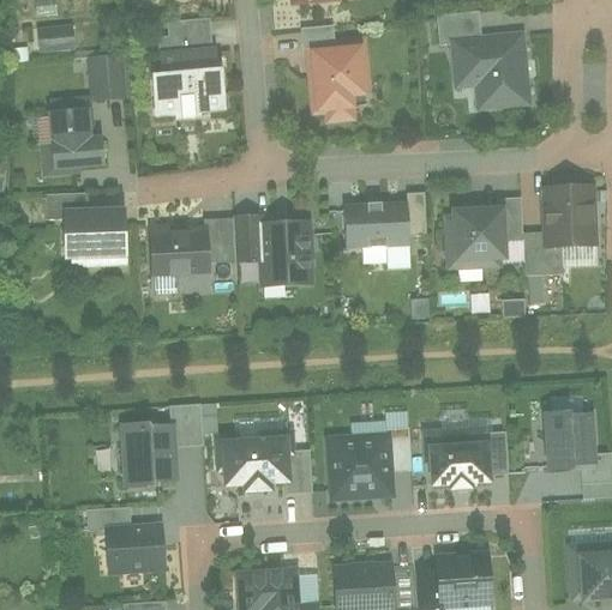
[(480,8),(438,14),(443,48),(451,47),(456,88),(478,85),(481,109),(538,102),(528,29),(484,35),(480,8)]
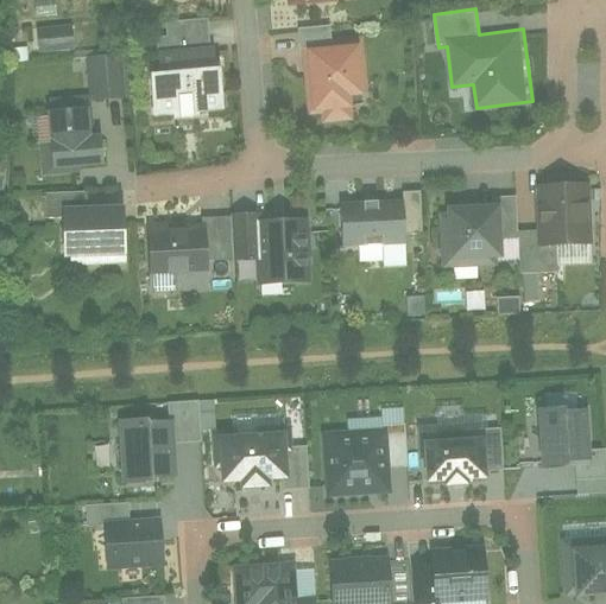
[(153,115),(223,109),(215,19),(170,24),(171,35),(161,36),(164,76),(150,77),(153,115)]
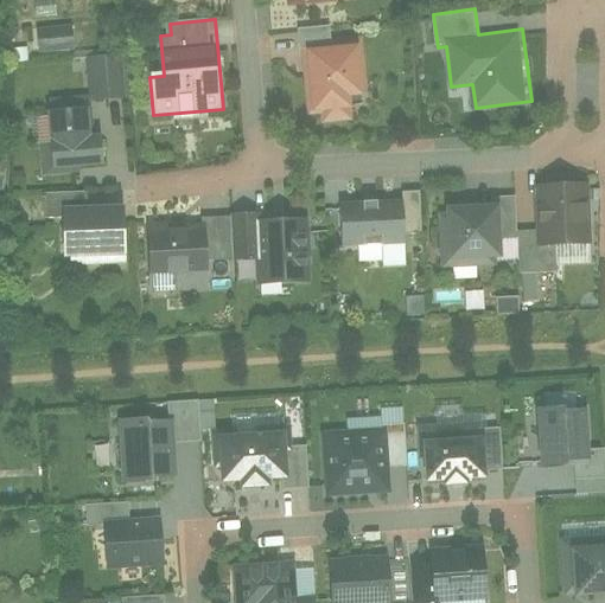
[(37,24),(38,51),(74,49),(72,23),(37,24)]
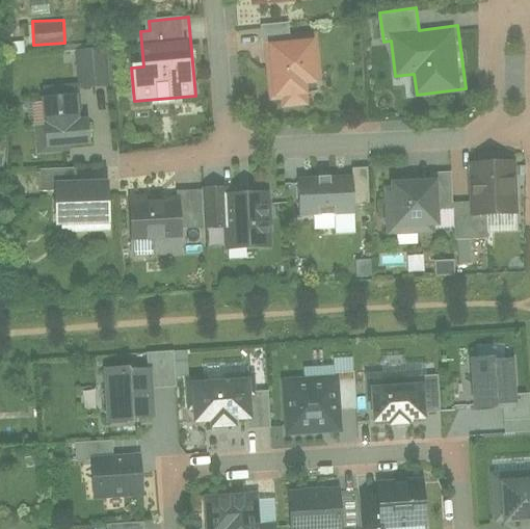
[(288,21),(263,23),(270,98),(283,97),(284,106),(311,104),(310,85),(321,84),(317,31),(290,33),(288,21)]
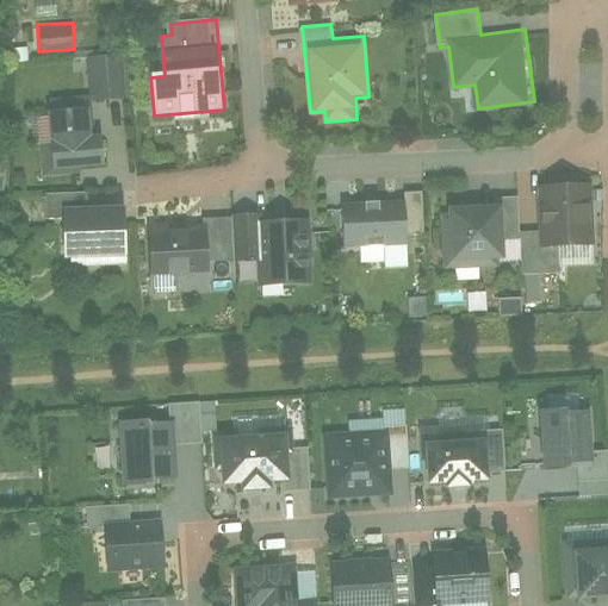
[(88,54),(91,98),(126,95),(123,51),(88,54)]
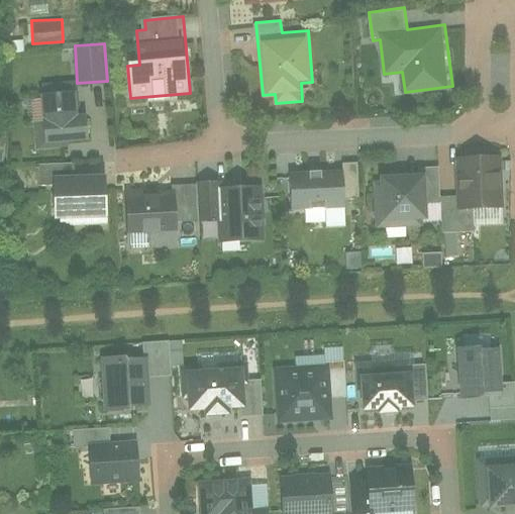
[(76,92),(35,96),(39,146),(89,142),(87,113),(78,114),(76,92)]
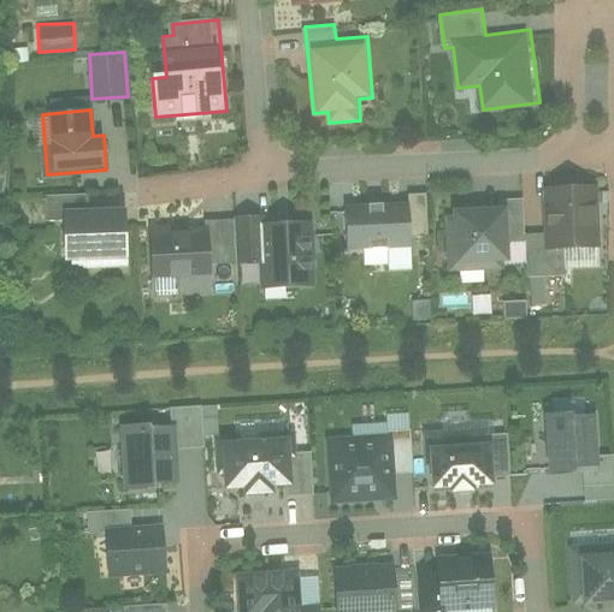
[(602,185),(539,186),(539,250),(602,250),(602,185)]
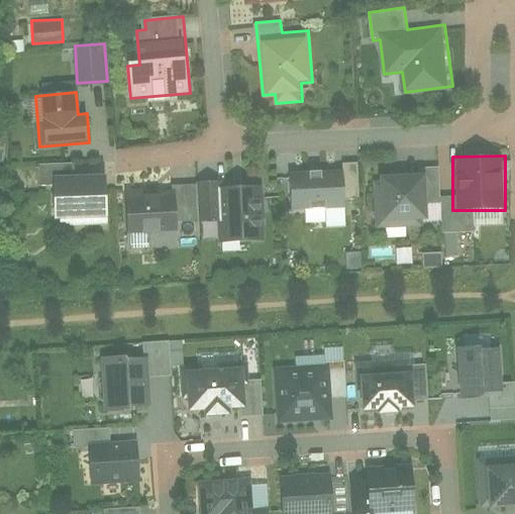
[(292,170),(292,209),(345,208),(344,169),(292,170)]
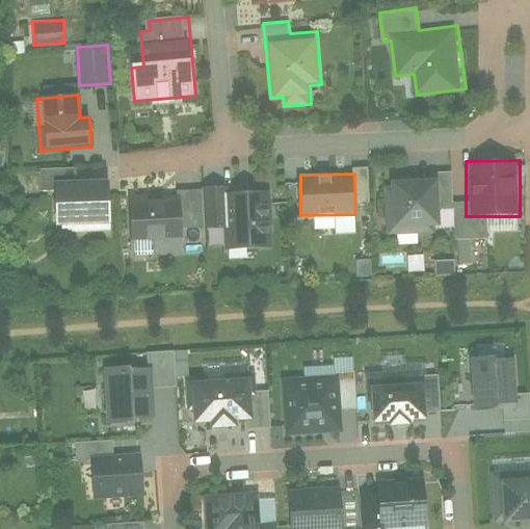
[(436,179),(387,181),(389,231),(439,229),(436,179)]
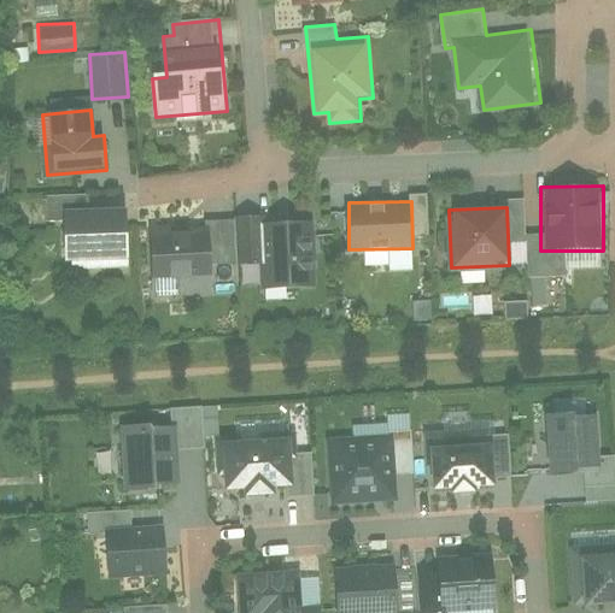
[(129,263),(128,210),(63,210),(63,263),(129,263)]
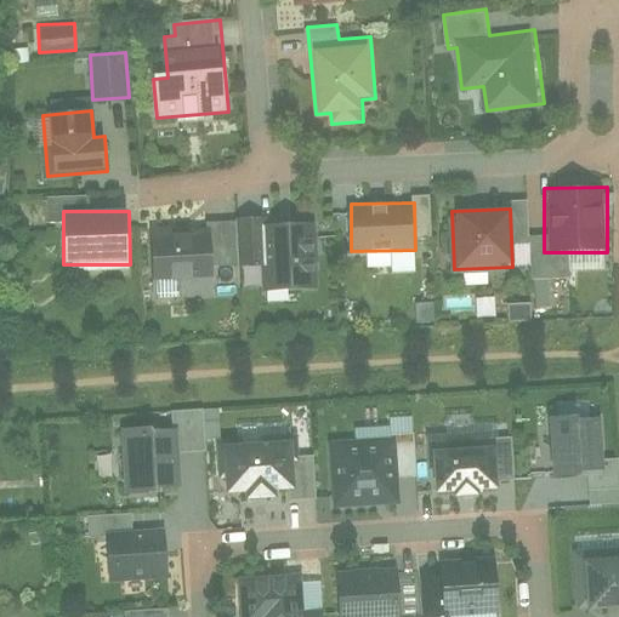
[(262,266),(263,291),(316,287),(311,223),(265,227),(263,212),(237,215),(240,267),(262,266)]
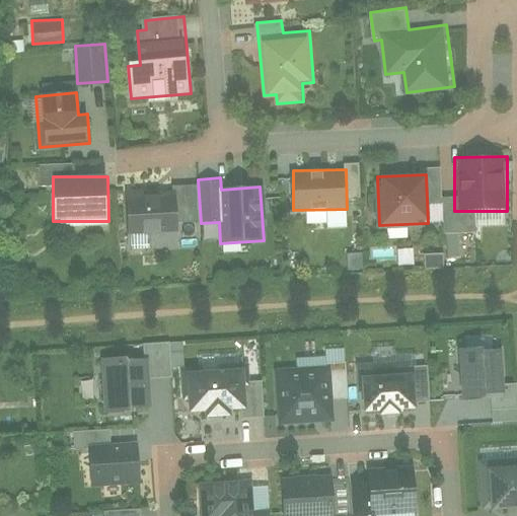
[(178,238),(175,193),(126,196),(129,241),(178,238)]
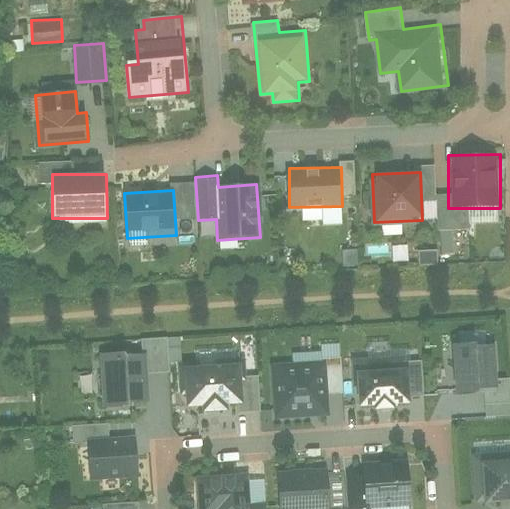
[(448,344),(452,390),(487,388),(488,404),(509,402),(507,373),(494,374),(491,341),(448,344)]
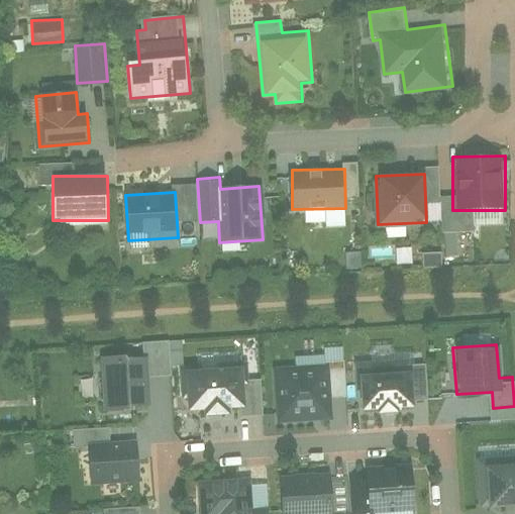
[(142,350),(95,355),(101,413),(149,408),(142,350)]
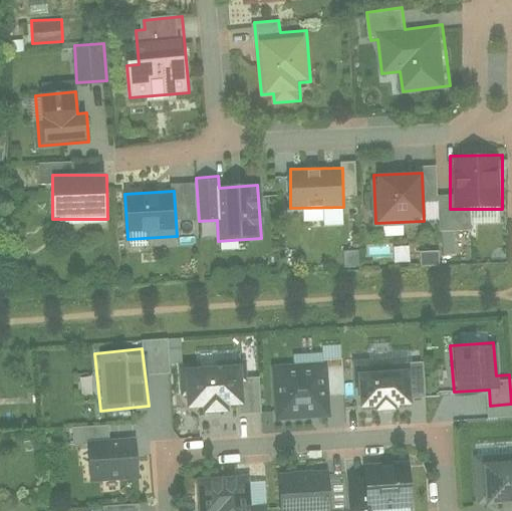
[(241,357),(180,362),(184,408),(245,403),(241,357)]
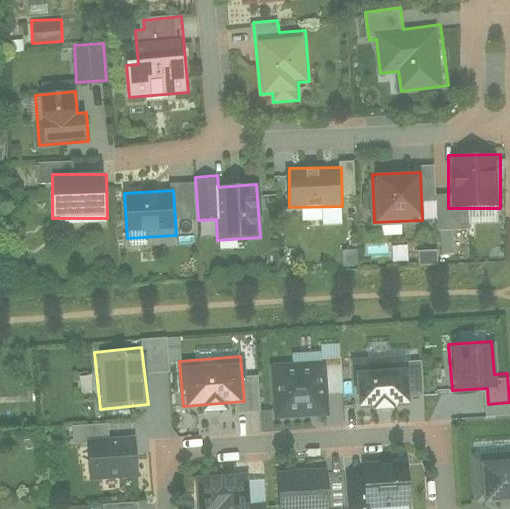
[(354,358),(356,405),(408,403),(407,356),(354,358)]
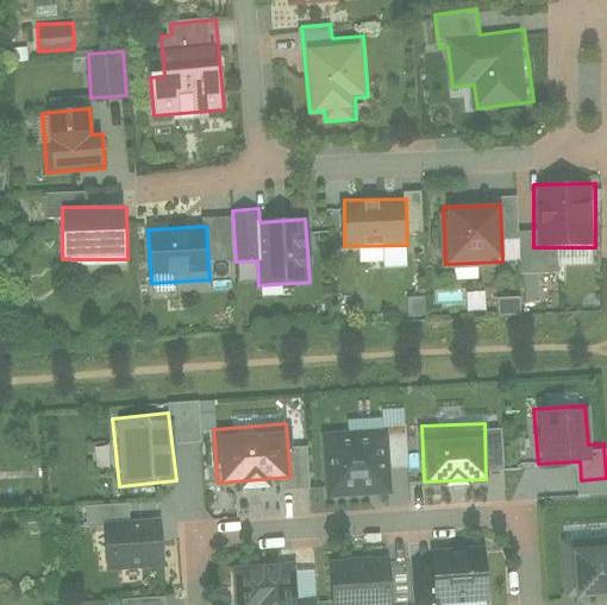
[(325,433),(330,493),(392,487),(387,428),(325,433)]
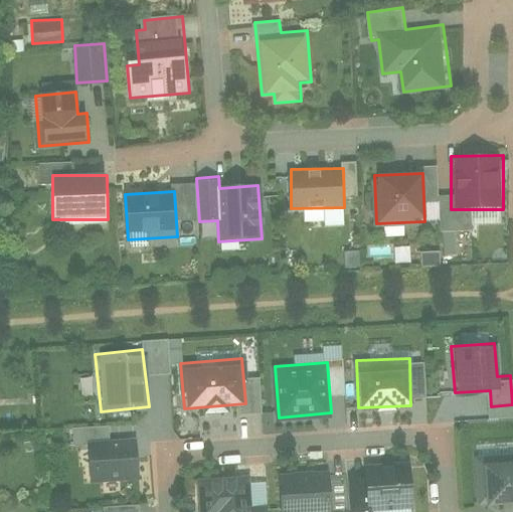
[(87,440),(90,482),(139,478),(136,436),(87,440)]
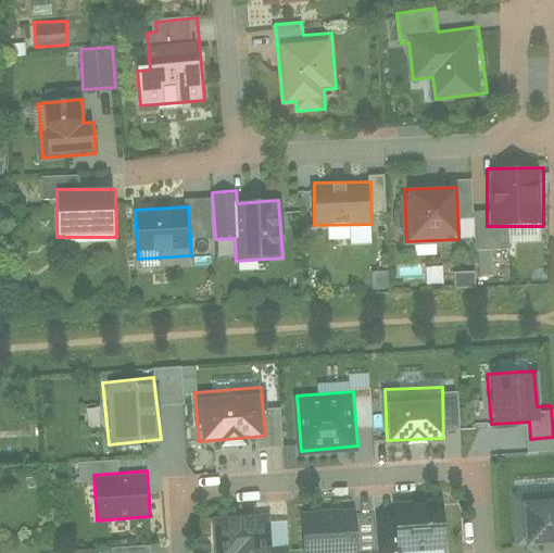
[(553,488),(516,491),(519,544),(553,542),(553,488)]
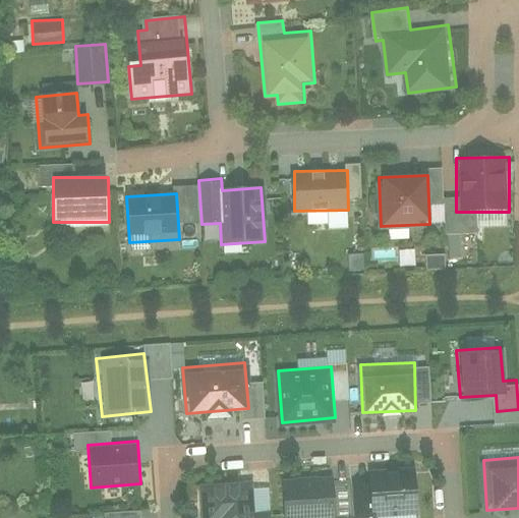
[(370,472),(376,516),(422,511),(418,467),(370,472)]
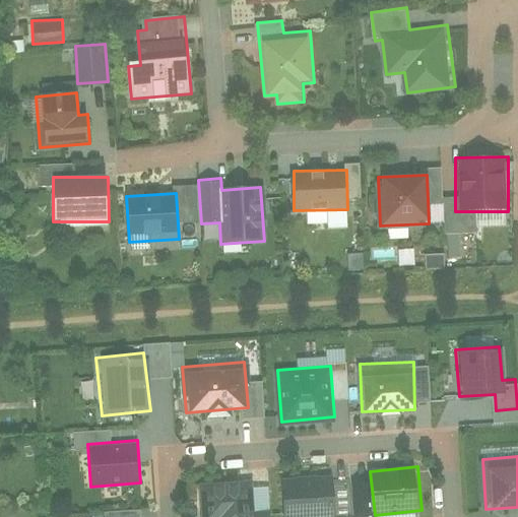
[(249,476),(198,481),(201,516),(269,516),(268,509),(253,510),(249,476)]
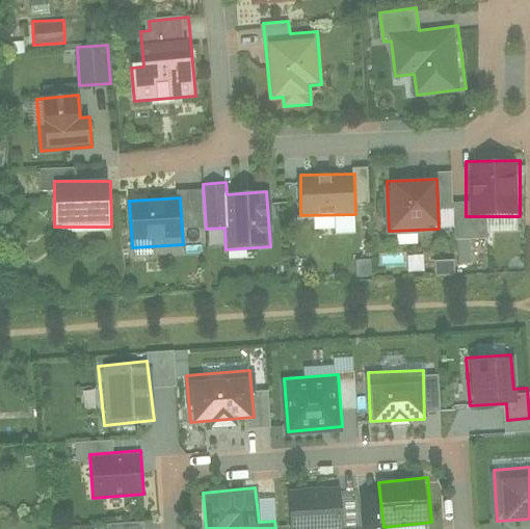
[(343,528),(342,487),(289,491),(290,528),(343,528)]
